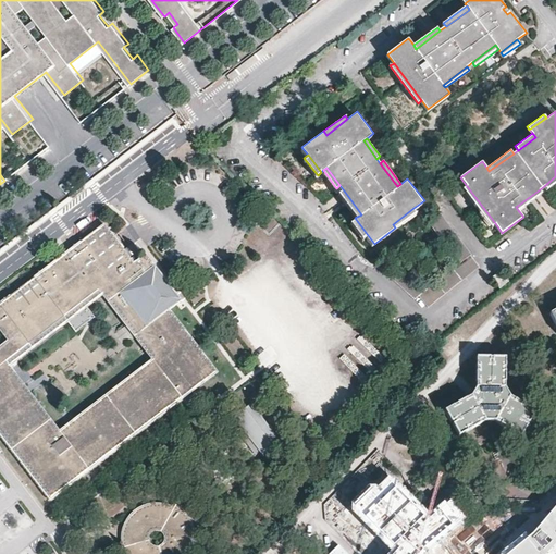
[(547,189),(555,182),(555,176),(544,186),(547,189)]
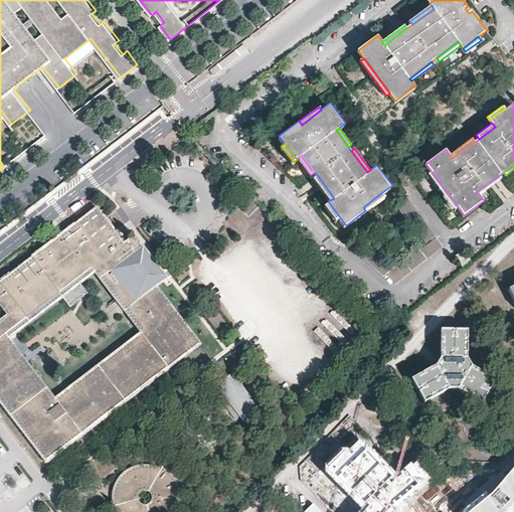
[(458,206),(432,172),(429,175),(455,208),(458,206)]
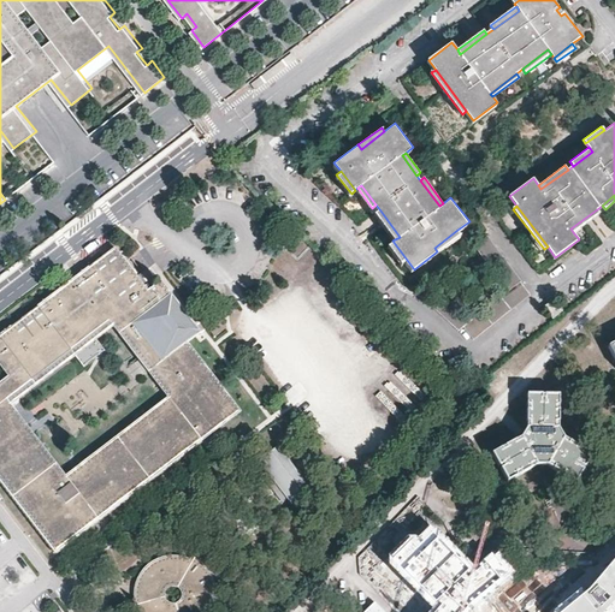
[(571,229),(573,232),(601,213),(597,209),(571,229)]
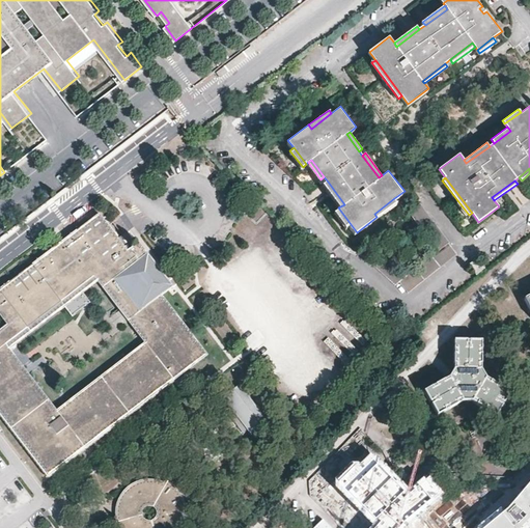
[(344,204),(328,182),(324,184),(340,206),(344,204)]
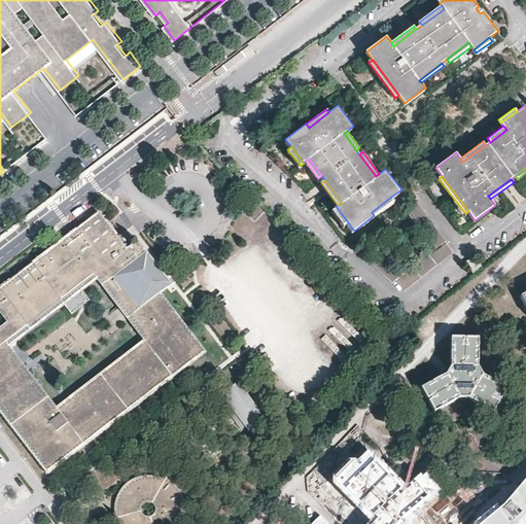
[(372,212),(374,215),(394,200),(391,197),(372,212)]
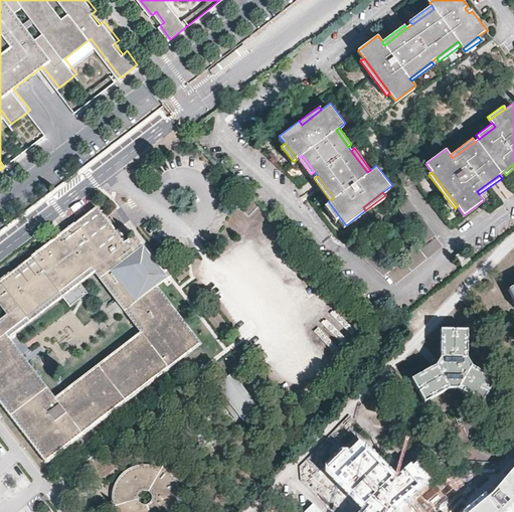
[(438,230),(409,193),(398,201),(426,238),(396,263),(359,231),(349,241),(385,273),(389,269),(397,279),(445,241),(437,231),(438,230)]
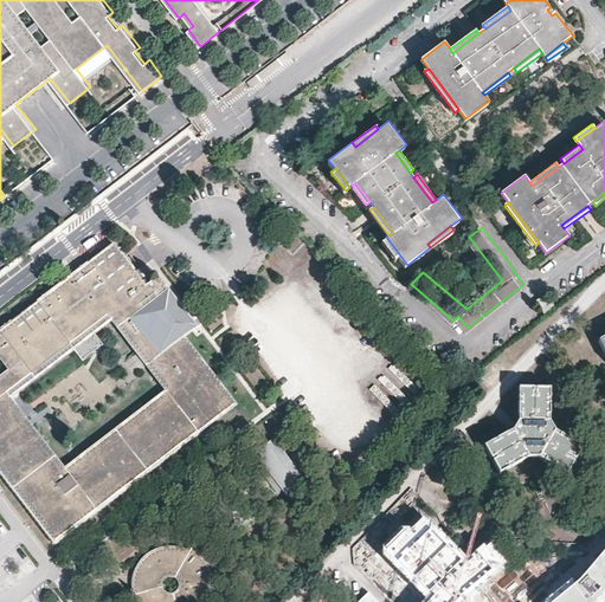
[(400,256),(386,237),(383,240),(396,258),(400,256)]
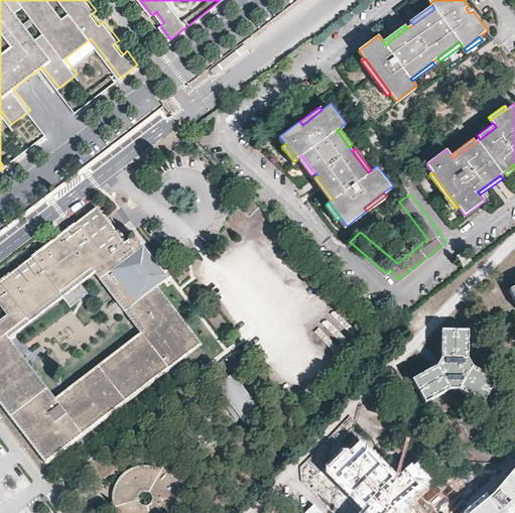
[(98,205),(0,277),(0,400),(45,461),(169,367),(167,364),(177,356),(179,360),(203,343),(165,294),(158,284),(169,275),(136,232),(125,240),(98,205)]
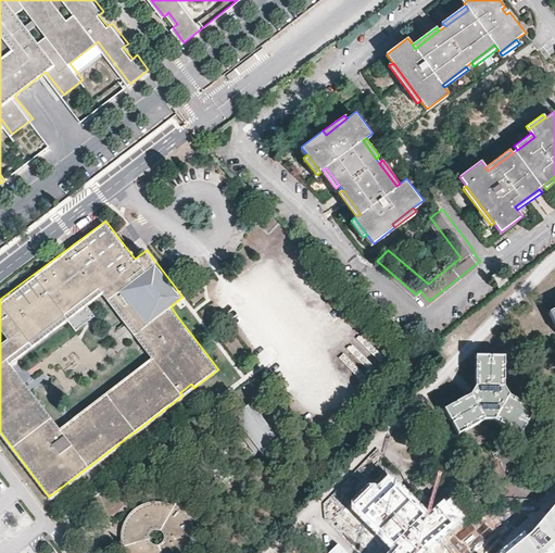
[(508,277),(501,268),(493,274),(501,284),(508,277)]
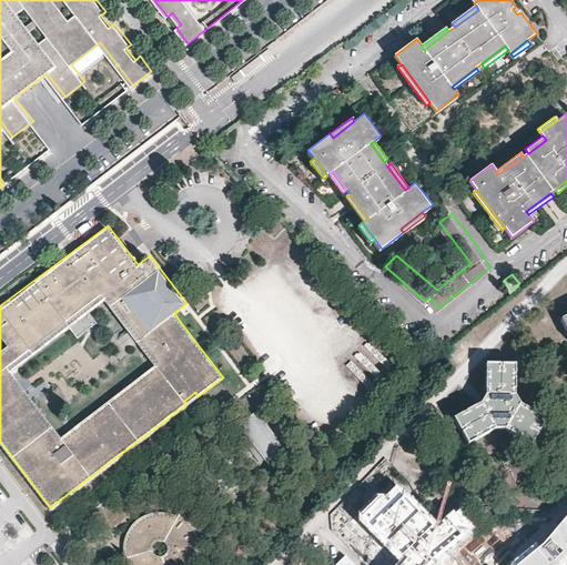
[(515,392),(515,362),(487,361),(487,391),(481,401),(455,416),(469,441),(494,426),(490,417),(506,426),(530,442),(545,417),(520,402),(515,392)]
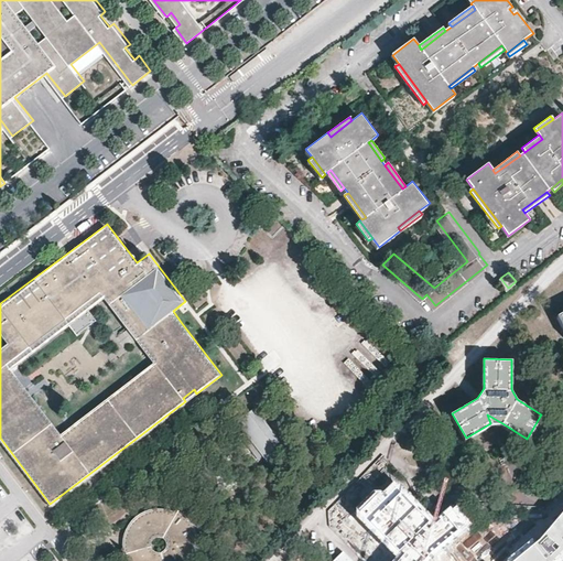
[(185,401),(196,394),(194,389),(183,398),(185,401)]
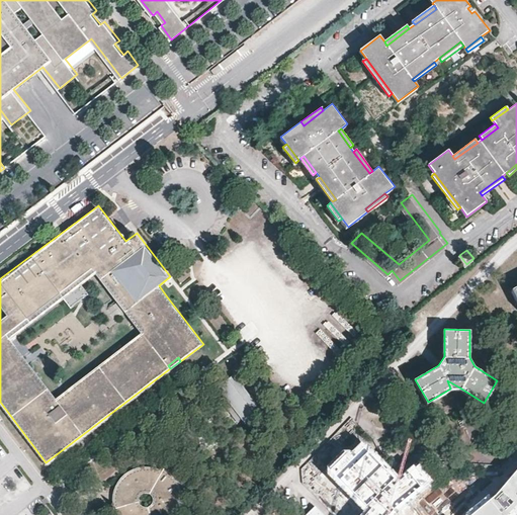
[(240,417),(258,403),(233,370),(214,384),(240,417)]
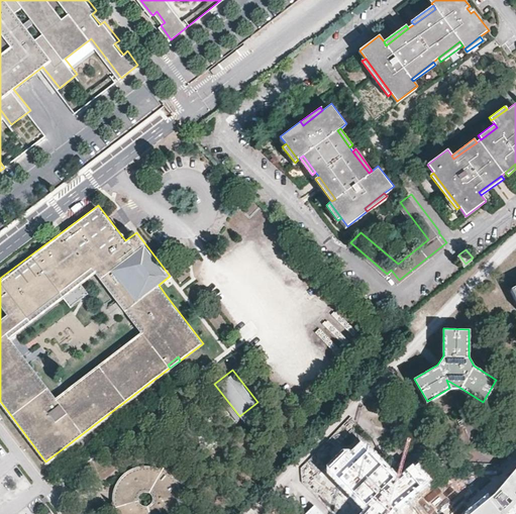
[(236,418),(240,415),(230,401),(226,404),(236,418)]
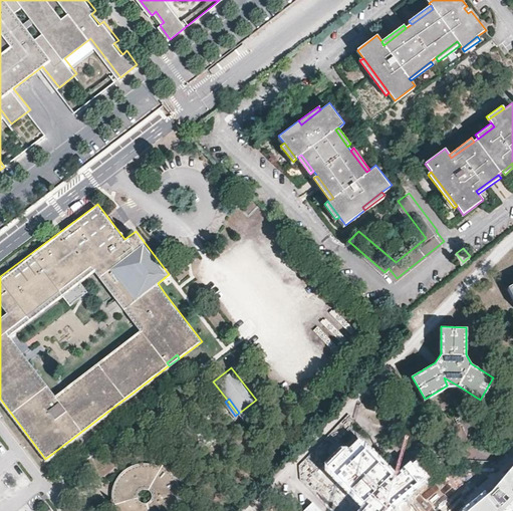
[(343,447),(325,463),(325,470),(360,507),(396,472),(361,438),(348,448),(343,447)]
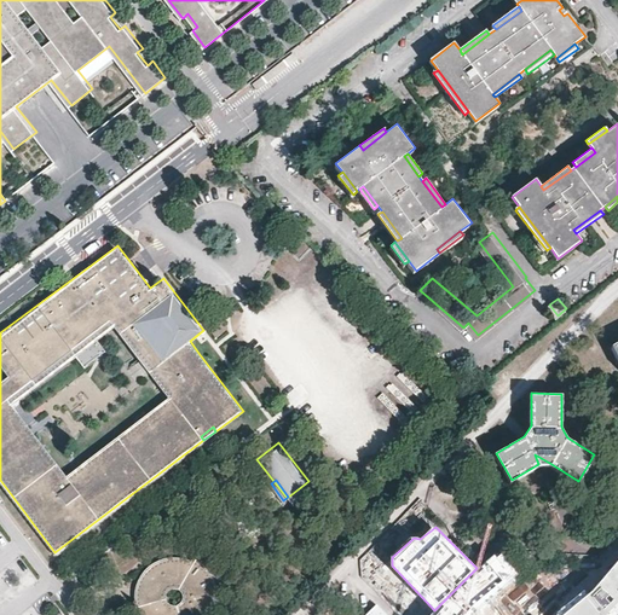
[(514,569),(497,551),(433,614),(465,614),(472,607),(514,569)]
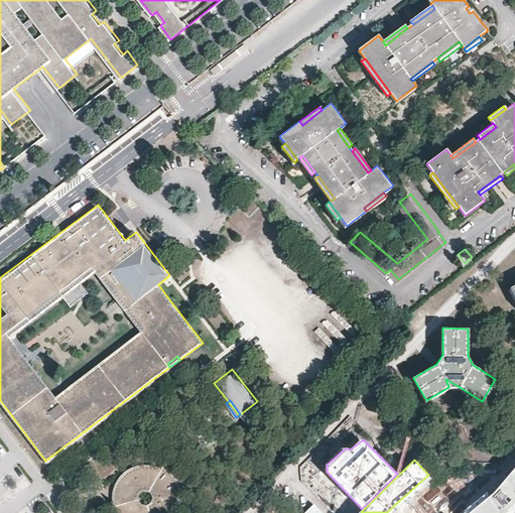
[(118,478),(115,482),(120,484),(119,486),(118,488),(118,490),(117,491),(117,493),(117,495),(117,497),(117,499),(117,502),(112,502),(112,503),(113,507),(114,510),(115,512),(176,512),(173,511),(175,510),(176,505),(177,500),(176,493),(181,492),(179,486),(176,479),(174,476),(170,471),(168,469),(165,467),(162,465),(160,469),(159,468),(156,467),(148,465),(142,464),(135,466),(132,467),(127,469),(122,474),(118,478)]
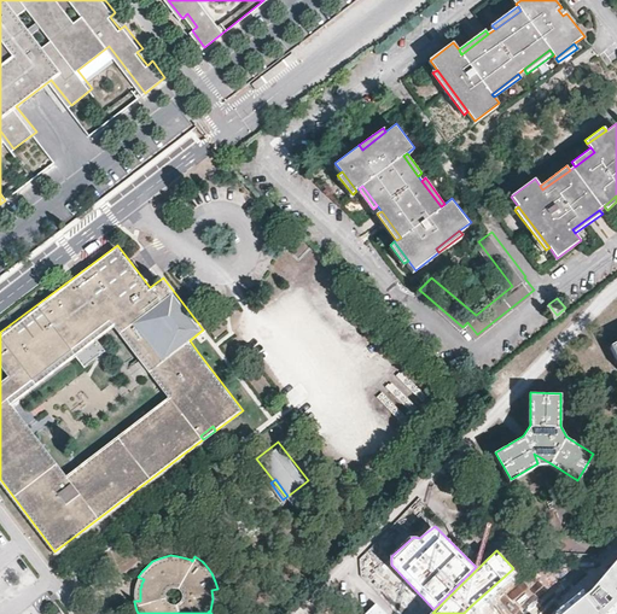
[(616,561),(592,589),(558,613),(616,613),(616,561)]
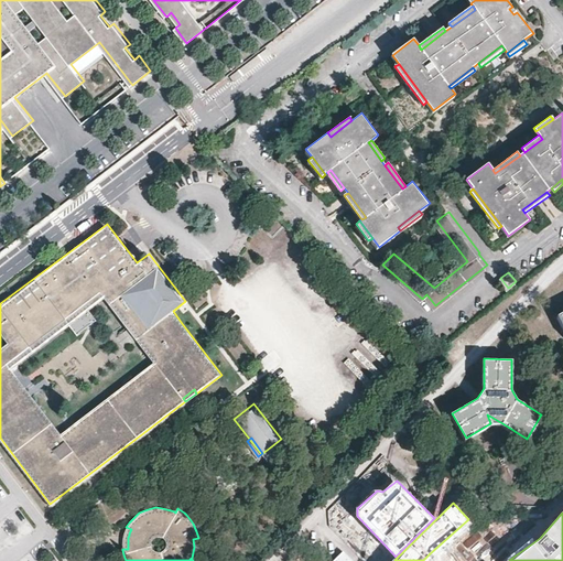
[(131,529),(126,527),(126,528),(122,538),(121,543),(122,549),(128,549),(128,546),(128,543),(128,541),(128,539),(128,537),(129,536),(129,533),(130,531),(131,529)]
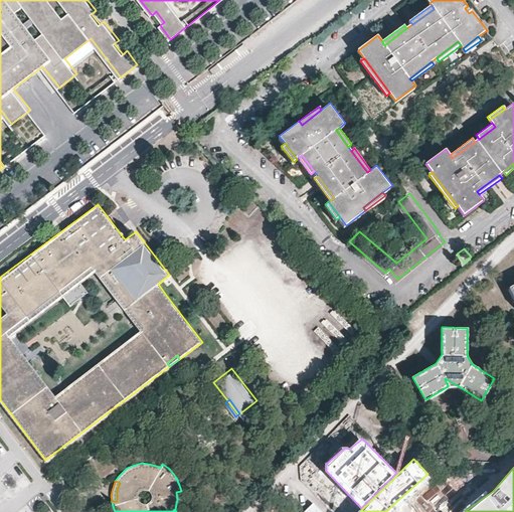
[(324,511),(313,501),(302,511),(324,511)]
